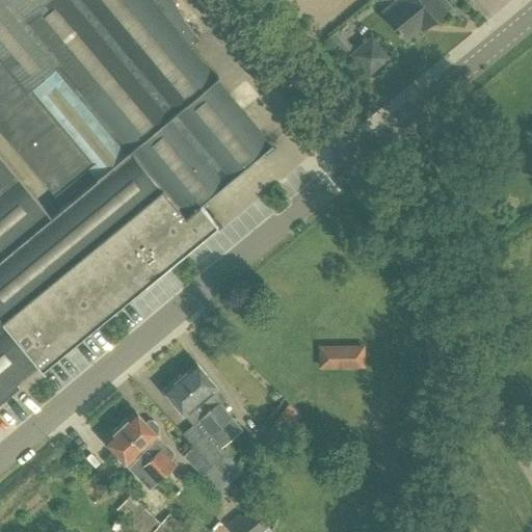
[(271,143),(190,47),(200,38),(187,24),(173,0),(0,0),(0,130),(54,195),(86,169),(96,179),(51,217),(0,155),(0,404),(20,389),(15,382),(37,365),(42,370),(217,225),(201,205),(263,153),(265,156),(276,147),(273,142),(271,143)]
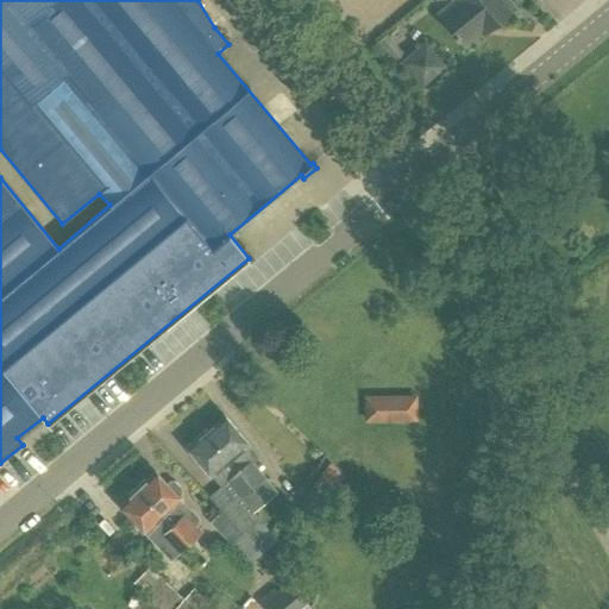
[(483,33),(515,7),(508,0),(453,0),(438,13),(465,45),(481,32),(483,33)]
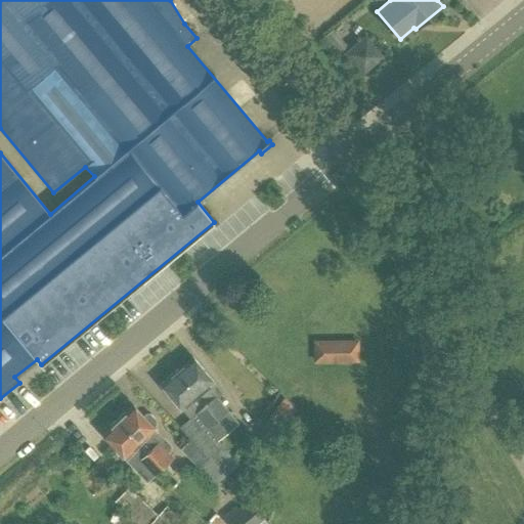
[(363,70),(381,55),(365,38),(349,52),(363,70)]
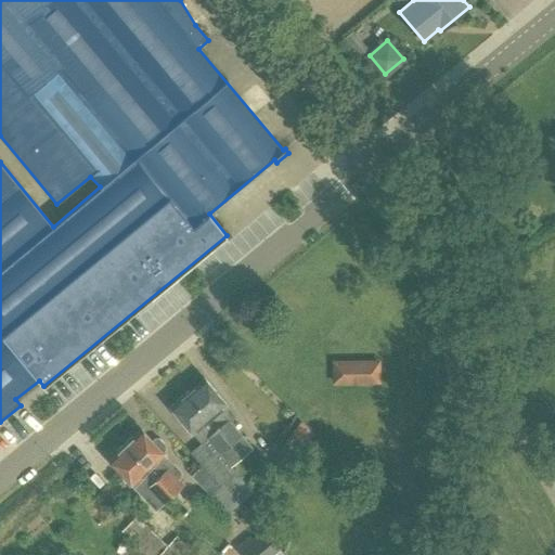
[(357,62),(370,51),(364,43),(351,54),(357,62)]
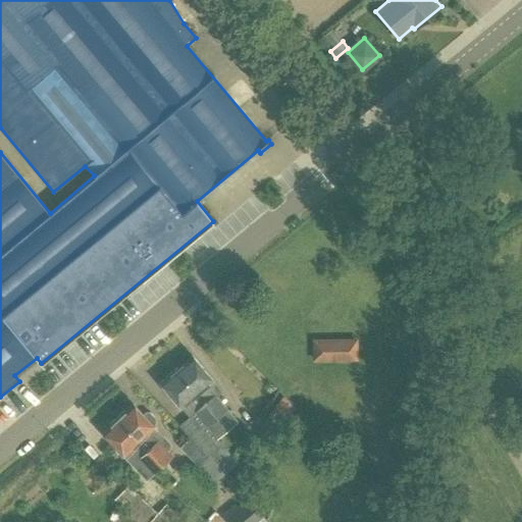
[(358,361),(358,338),(313,338),(312,338),(312,362),(358,361)]
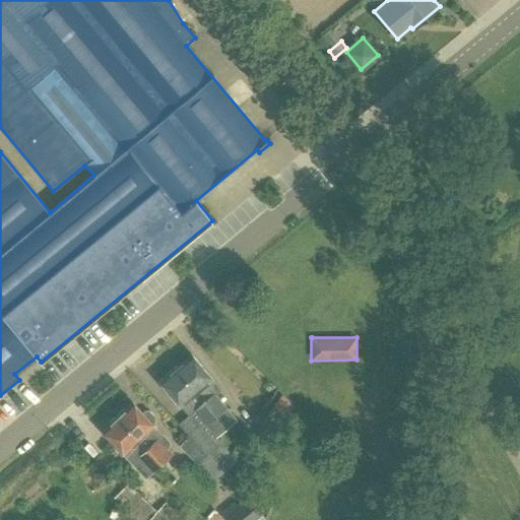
[(181,406),(188,415),(194,410),(205,424),(226,407),(215,394),(220,389),(212,379),(191,354),(159,381),(180,406),(181,406)]
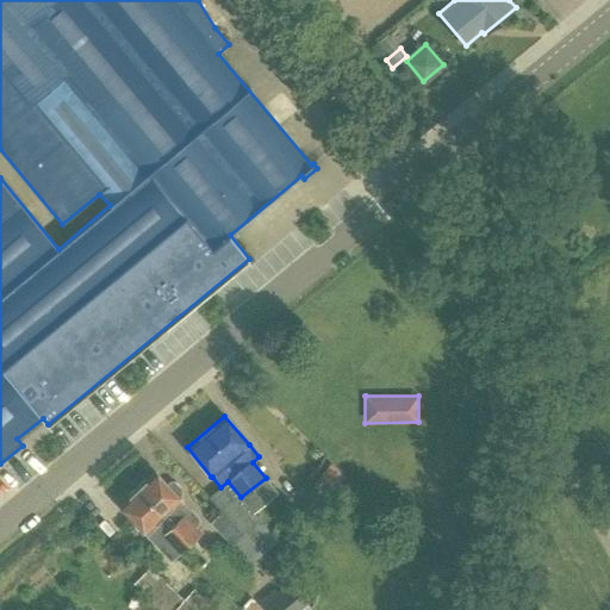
[(136,487),(188,543),(201,533),(195,527),(199,523),(199,517),(182,500),(179,497),(182,493),(182,489),(175,481),(169,481),(167,484),(156,473),(148,480),(143,480),(136,487)]
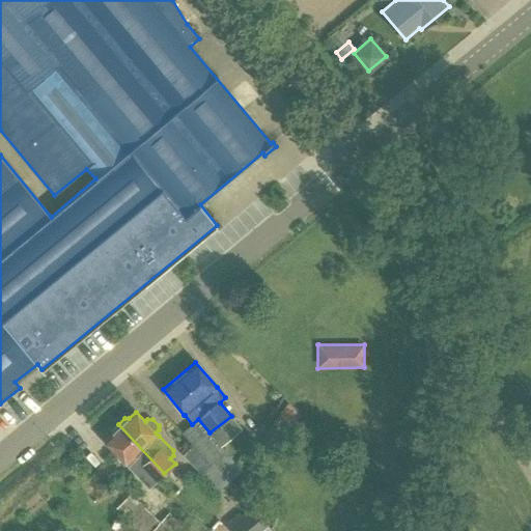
[(155,482),(164,473),(118,424),(112,430),(112,434),(105,441),(128,465),(136,474),(141,468),(155,482)]
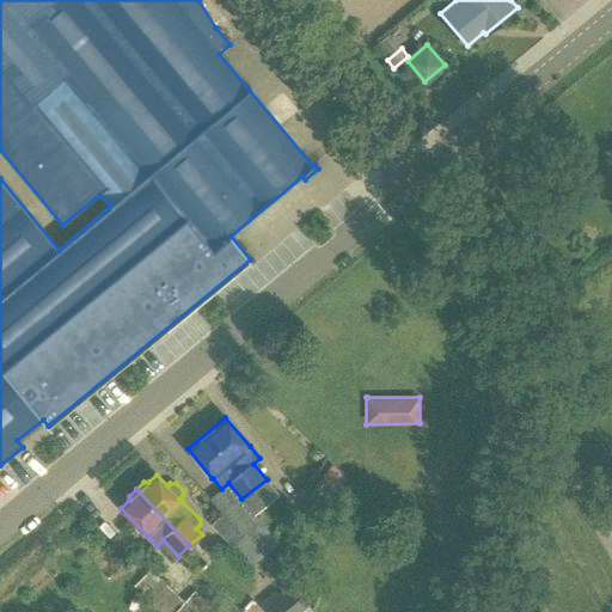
[(209,499),(243,538),(248,533),(254,528),(221,489),(209,499)]
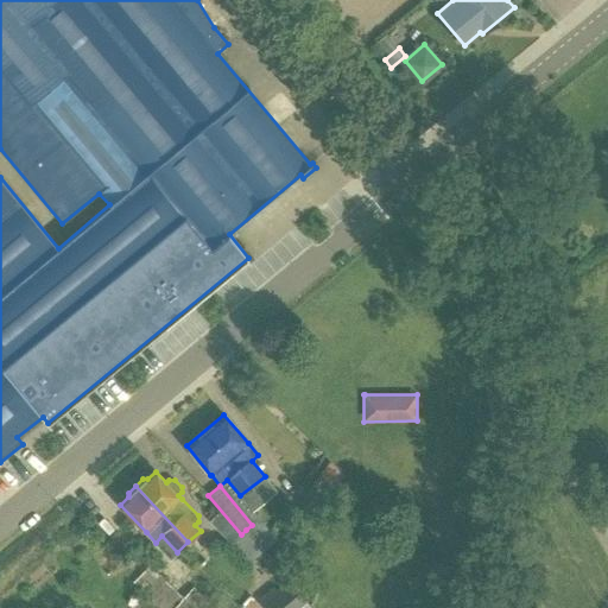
[(246,530),(241,534),(233,542),(252,561),(264,551),(246,530)]
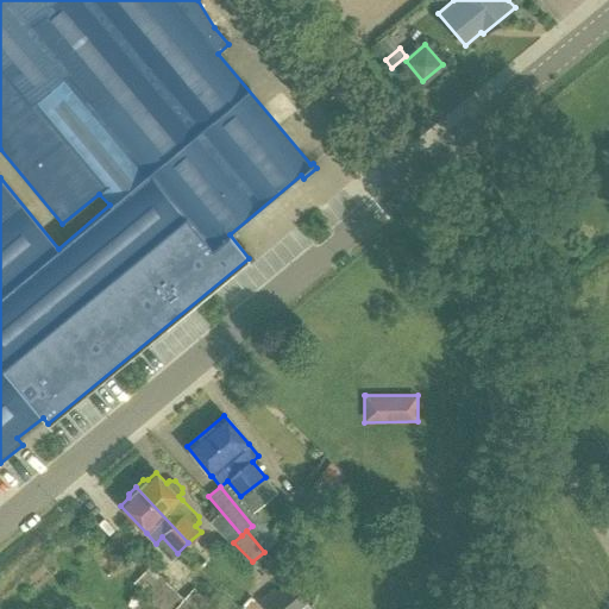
[(184,598),(150,566),(133,583),(161,608),(217,608),(194,588),(184,598)]
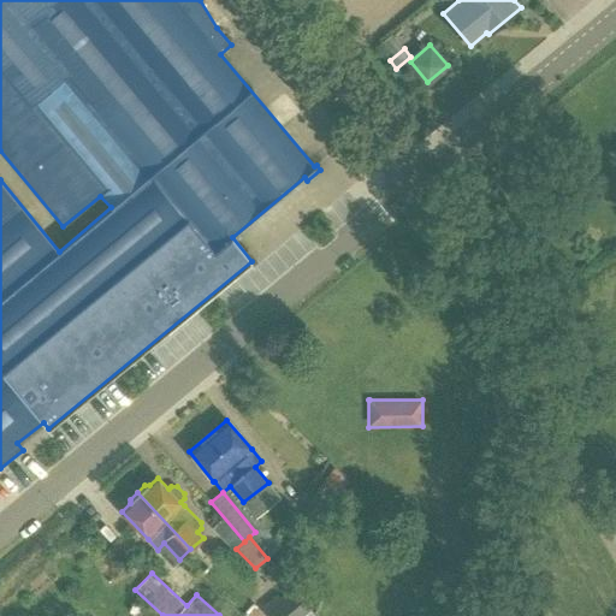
[(318,615),(313,610),(294,587),(280,597),(278,594),(261,606),(268,615),(318,615)]
